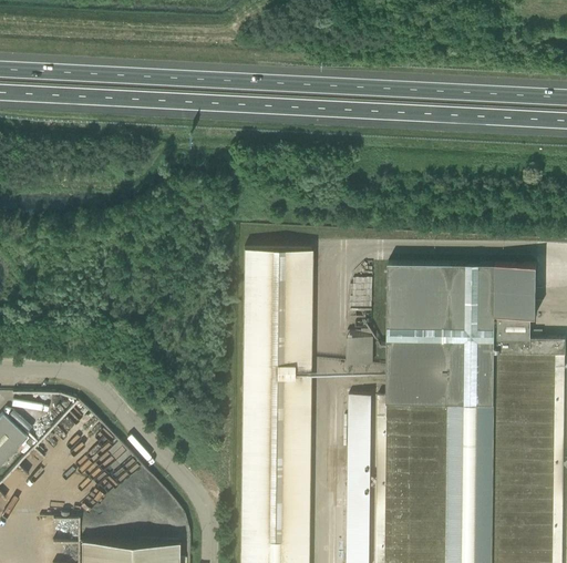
[(307,562),(311,252),(244,251),(239,562),(307,562)]
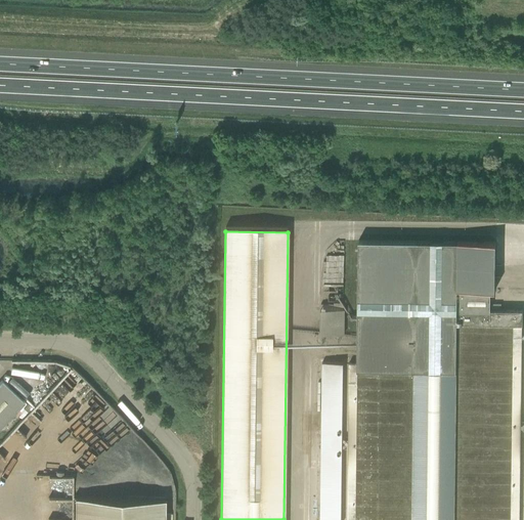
[(490,314),(490,294),(495,294),(496,246),(359,245),(357,366),(349,366),(347,519),(518,519),(523,329),(523,314),(490,314)]
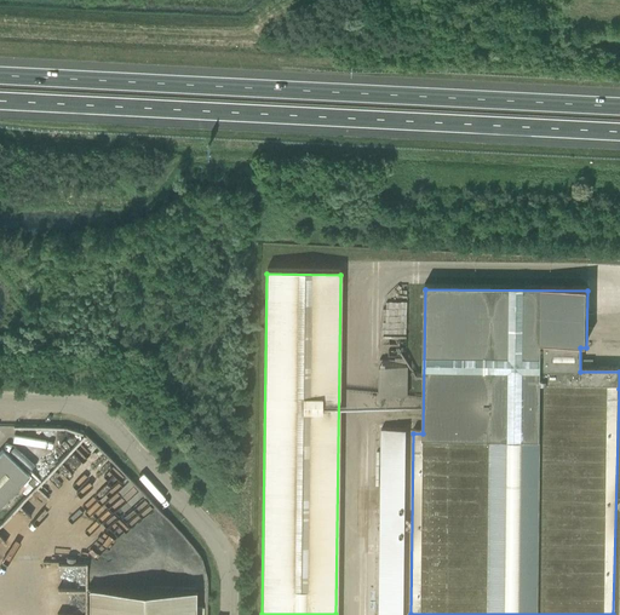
[(411,400),(411,369),(384,369),(384,406),(400,406),(400,408),(423,408),(423,400),(411,400)]
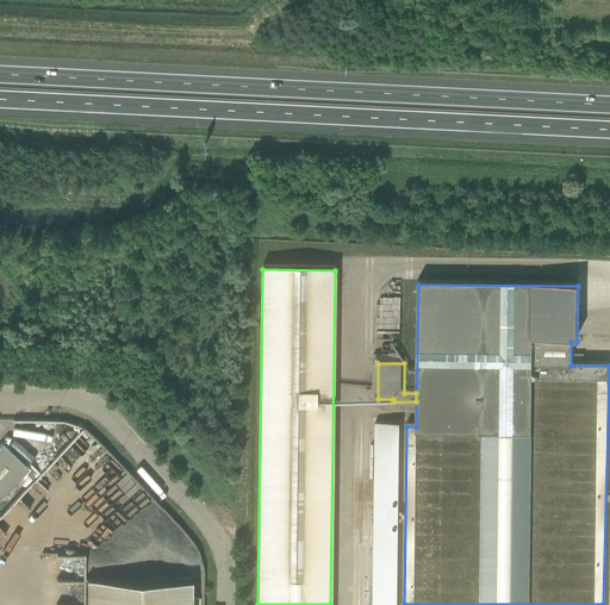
[(375,426),(373,604),(397,604),(399,426),(375,426)]
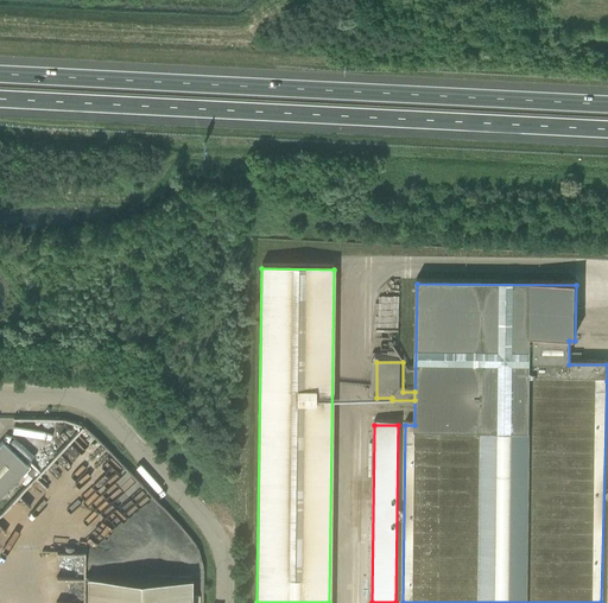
[(0,500),(29,470),(2,445),(0,448),(0,500)]
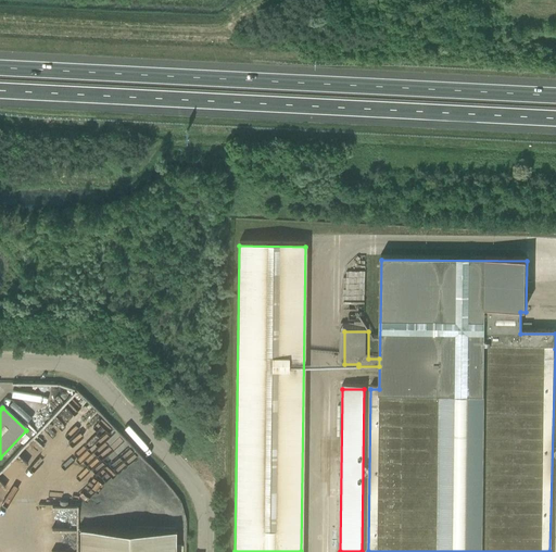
[(175,551),(175,532),(79,531),(78,551),(175,551)]
